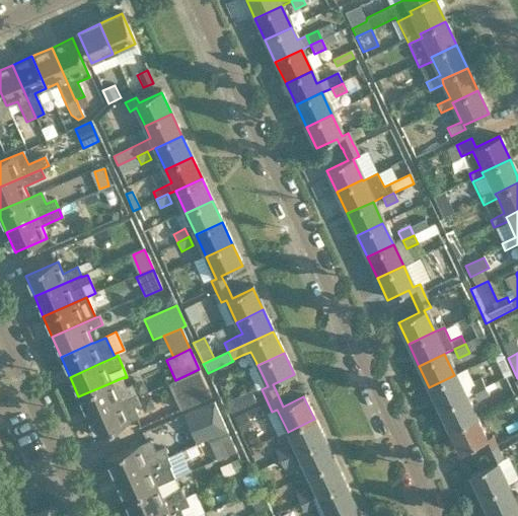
[(199,369),(175,380),(169,383),(181,411),(211,396),(199,369)]
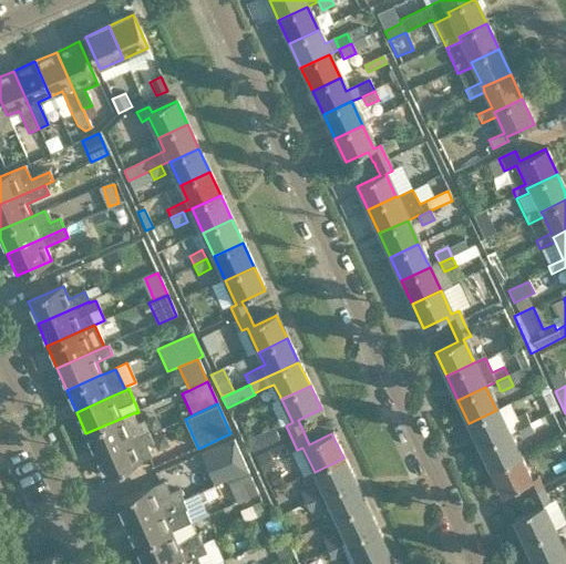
[(480,448),(507,434),(496,410),(469,423),(480,448)]
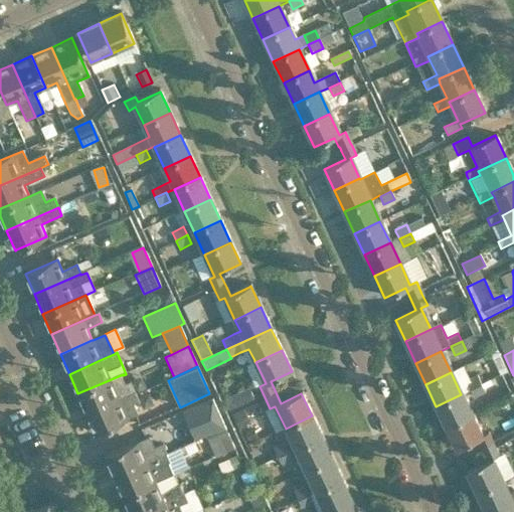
[(87,413),(134,392),(131,384),(125,386),(121,376),(123,375),(123,374),(109,380),(77,393),(87,413)]
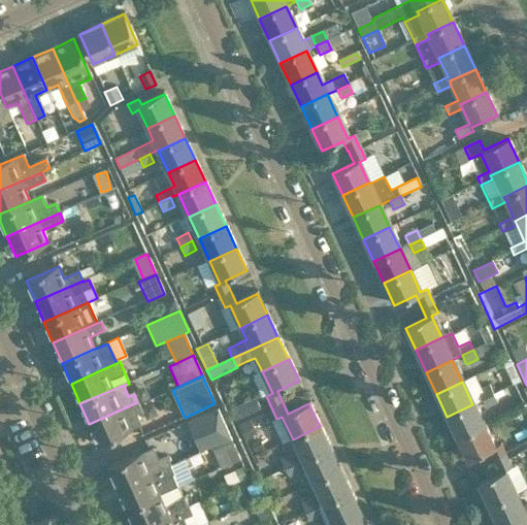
[(479,390),(483,399),(493,394),(489,385),(479,390)]
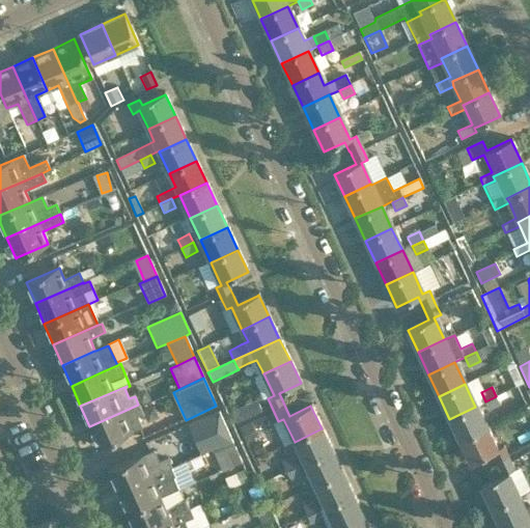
[(499,403),(496,396),(485,401),(490,411),(500,406),(499,403)]
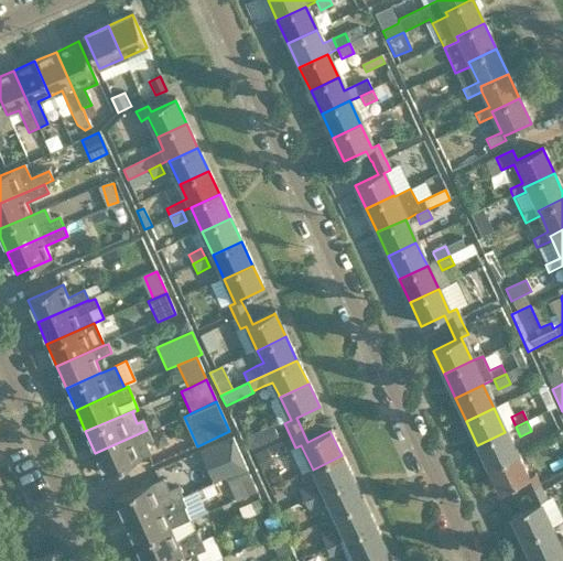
[(251,450),(279,438),(273,427),(246,439),(251,450)]
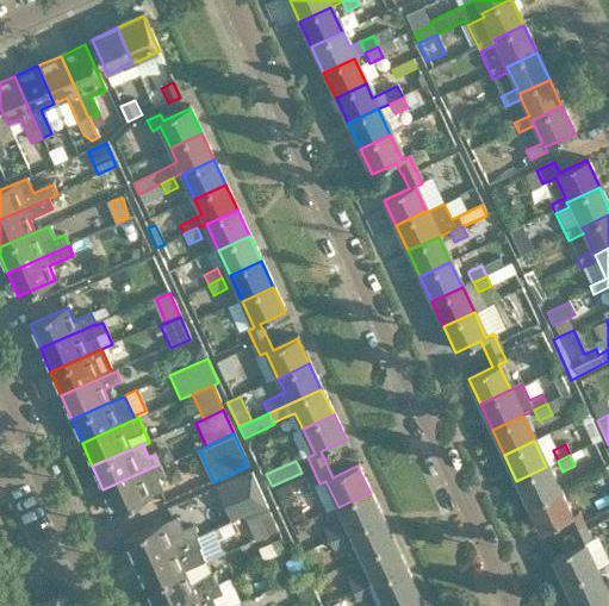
[(163,489),(159,479),(165,476),(160,466),(159,464),(140,474),(103,489),(113,513),(150,497),(150,495),(163,489)]
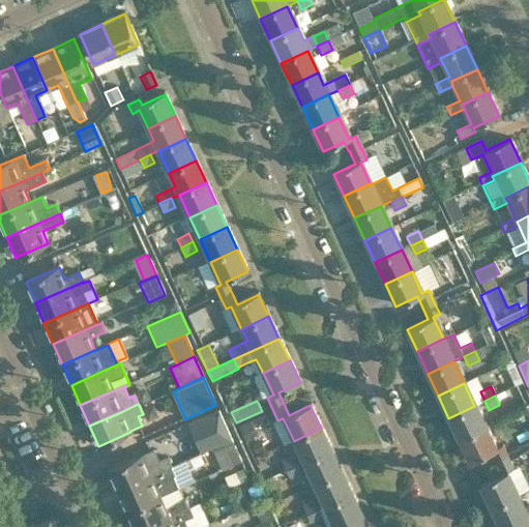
[(486,428),(474,406),(448,418),(459,440),(486,428)]
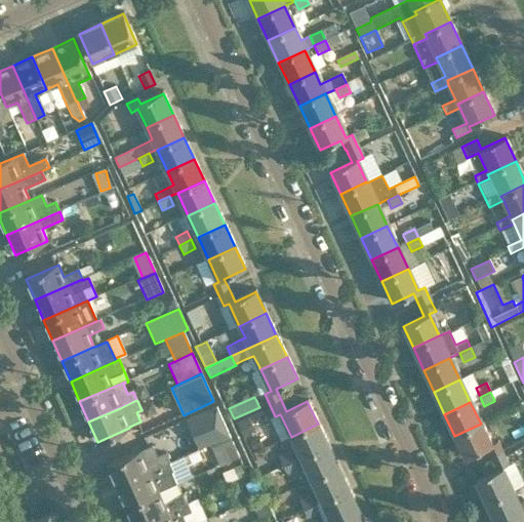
[(216,408),(188,420),(193,434),(200,431),(207,446),(229,436),(216,408)]
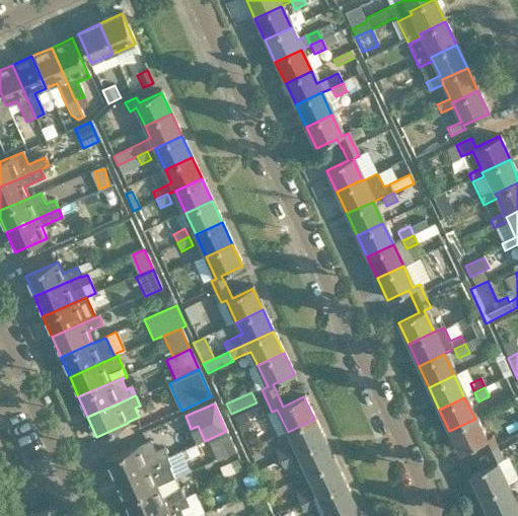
[(297,452),(323,440),(314,419),(288,432),(292,440),(297,452)]
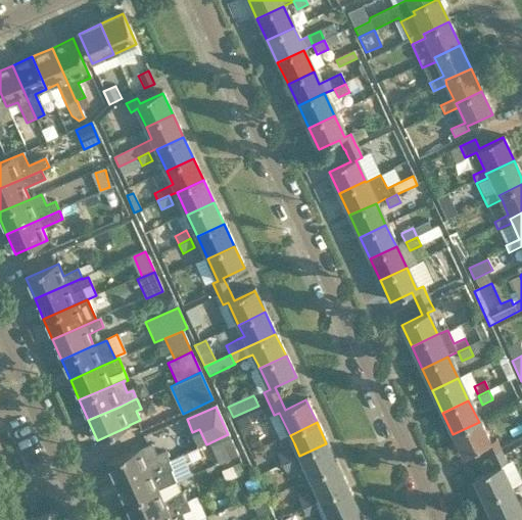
[(502,456),(501,453),(495,441),(489,444),(479,422),(453,434),(463,457),(484,446),(489,458),(490,461),(494,469),(474,479),(484,502),(510,489),(510,488),(500,467),(506,464),(502,456)]
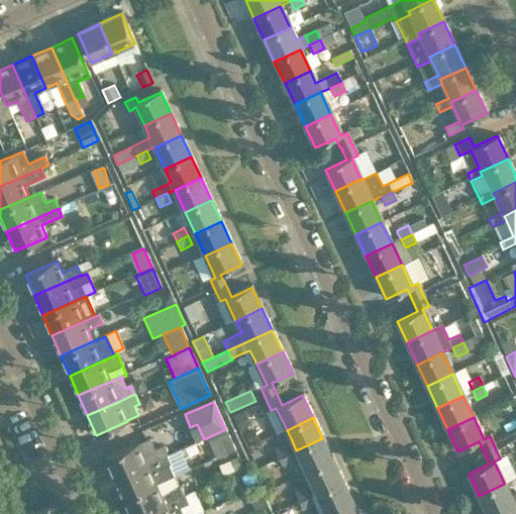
[(235,450),(226,430),(207,438),(216,458),(235,450)]
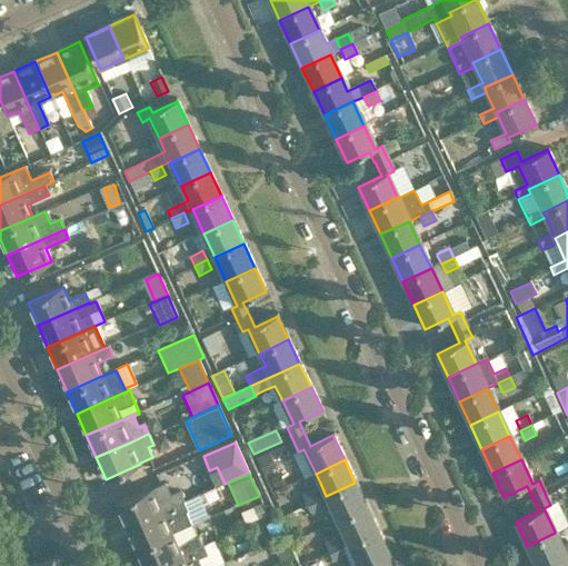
[(337,519),(367,506),(355,483),(326,496),(331,506),(337,519)]
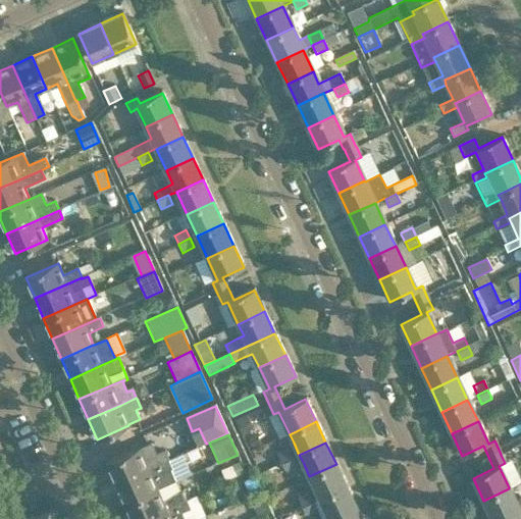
[(169,461),(165,452),(156,455),(151,444),(106,463),(115,484),(169,461)]
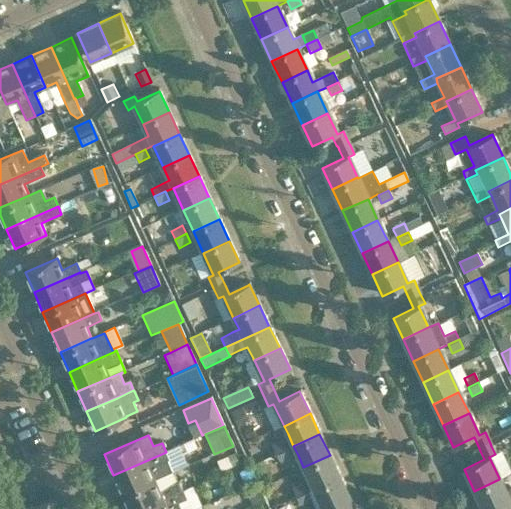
[(272,446),(276,454),(286,450),(282,441),(272,446)]
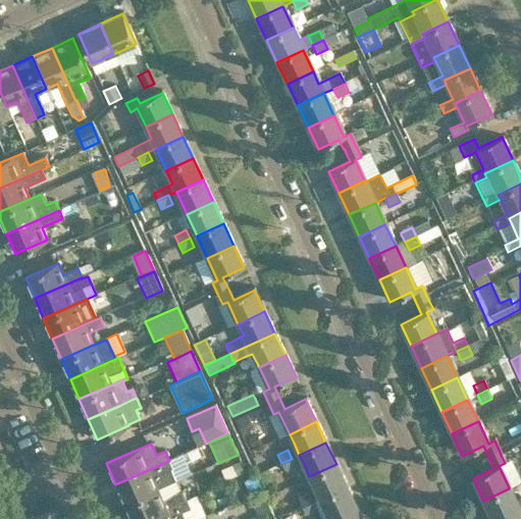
[(296,468),(292,459),(281,463),(285,472),(296,468)]
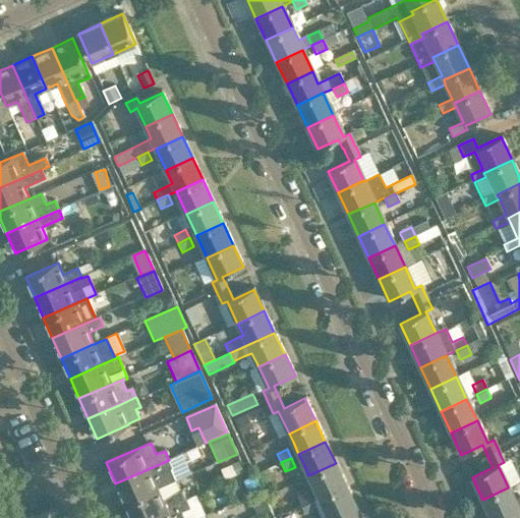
[(124,503),(157,488),(175,480),(170,469),(172,468),(169,460),(115,483),(124,503)]
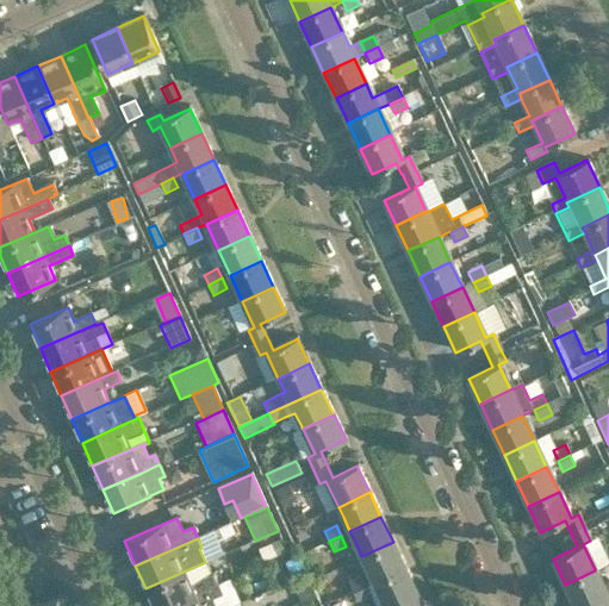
[(405,567),(393,542),(361,556),(374,582),(405,567)]
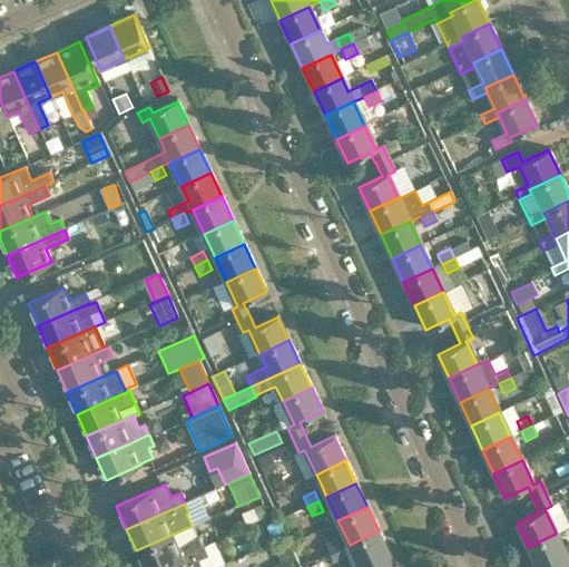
[(265,526),(273,545),(286,539),(278,520),(265,526)]
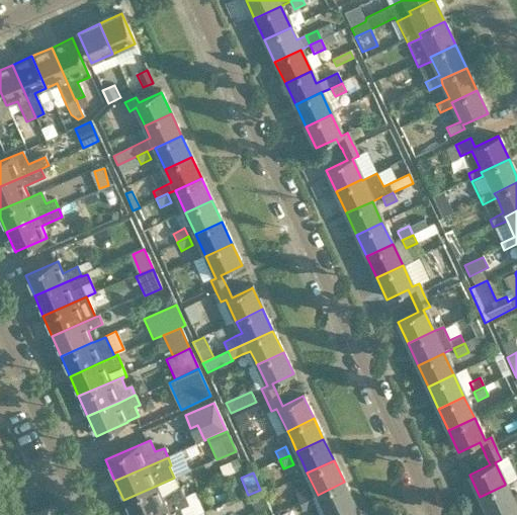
[(354,504),(344,482),(318,495),(310,498),(299,503),(304,512),(321,503),(327,514),(332,514),(354,504)]
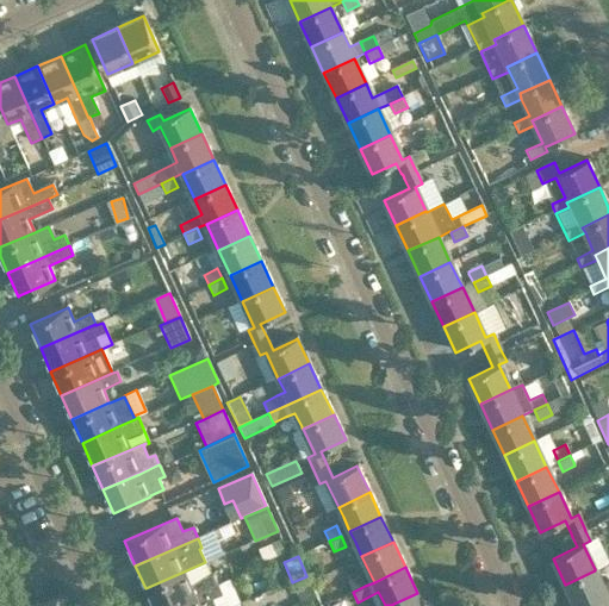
[(585,605),(607,595),(608,594),(608,581),(602,585),(595,570),(565,585),(575,605),(585,605)]
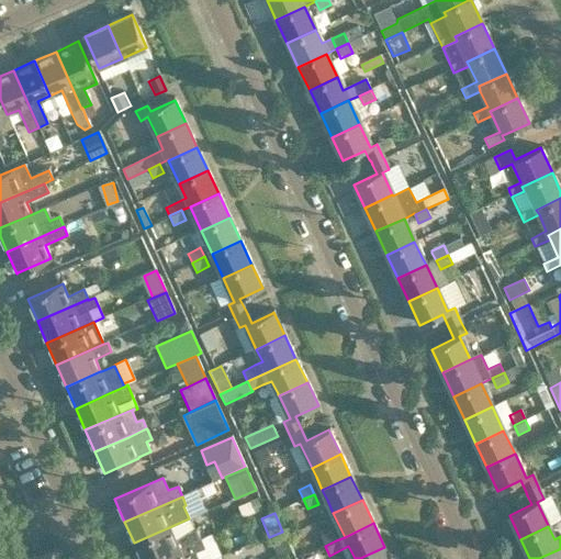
[(156,558),(201,539),(197,529),(175,539),(169,527),(134,543),(142,558),(156,558)]
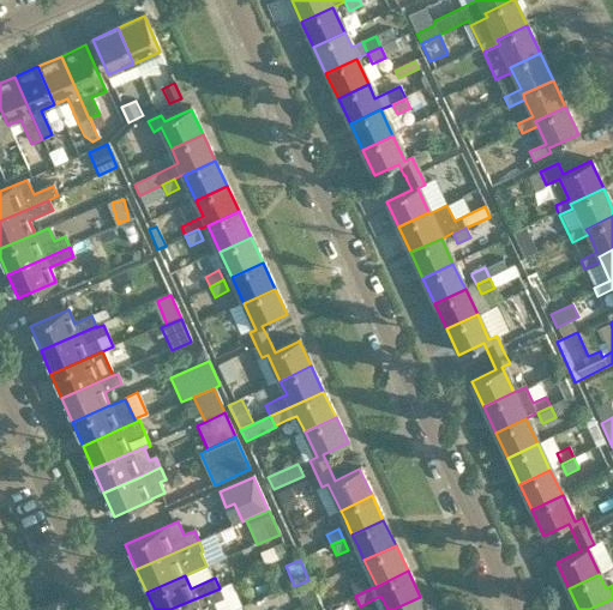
[(310,579),(308,580),(294,586),(304,609),(319,602),(310,579)]
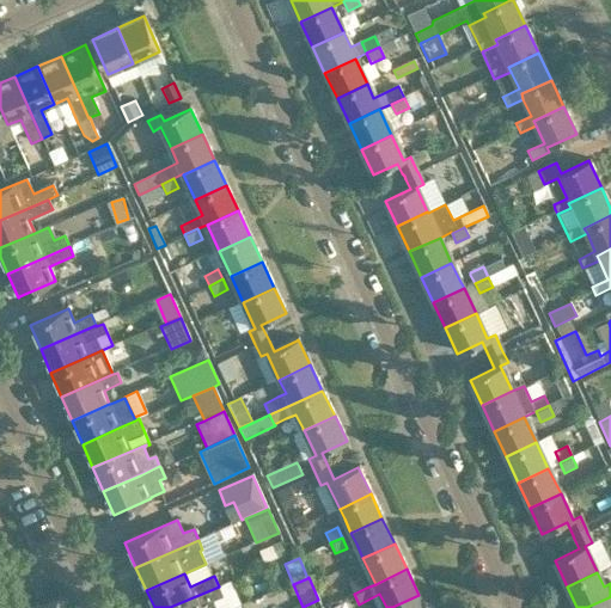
[(366,588),(361,577),(348,583),(354,594),(366,588)]
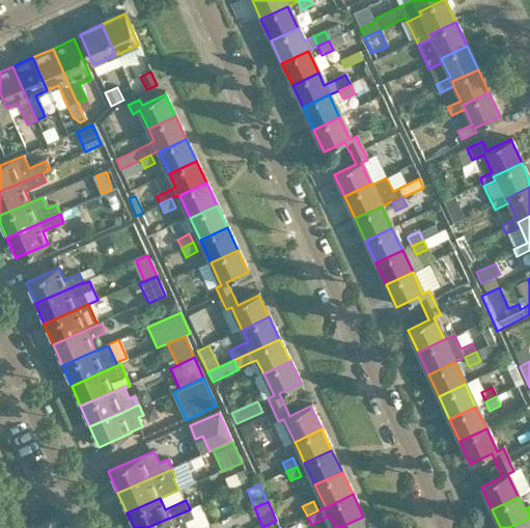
[(190,509),(147,527),(188,527),(186,523),(194,519),(190,509)]
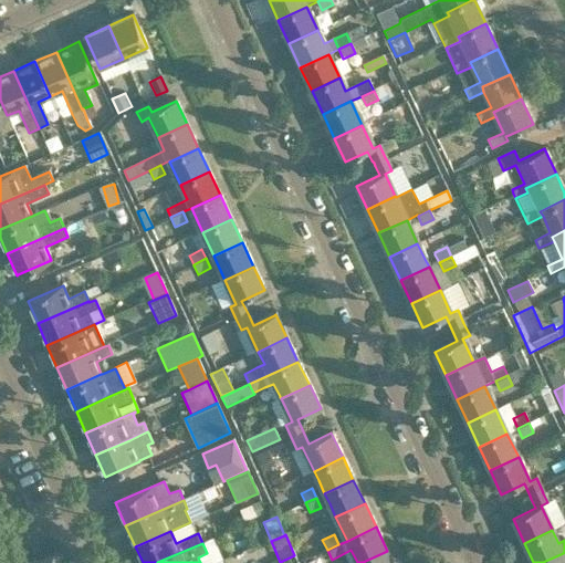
[(393,562),(387,551),(363,562),(393,562)]
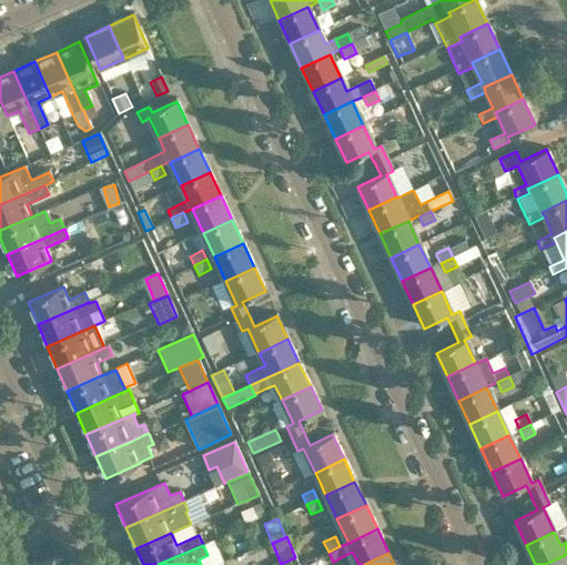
[(566,564),(566,554),(565,555),(545,564),(566,564)]
